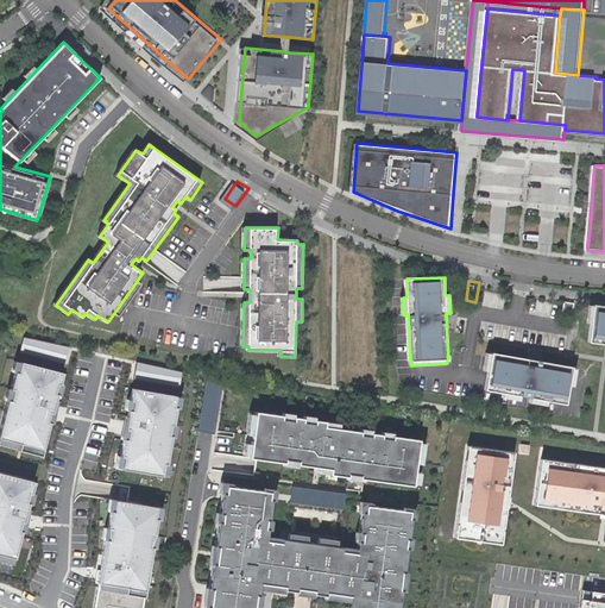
[(579,299),(568,298),(566,317),(577,318),(579,299)]
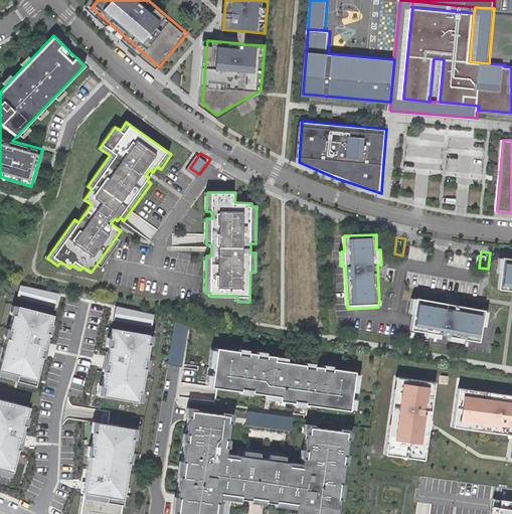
[(504,259),(500,258),(498,273),(502,273),(500,289),(511,291),(511,259),(504,258),(504,259)]
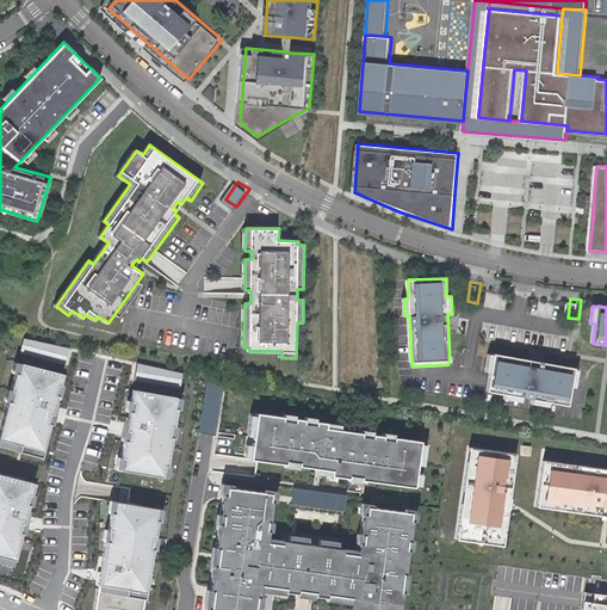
[(73,362),(76,346),(30,334),(25,350),(73,362)]
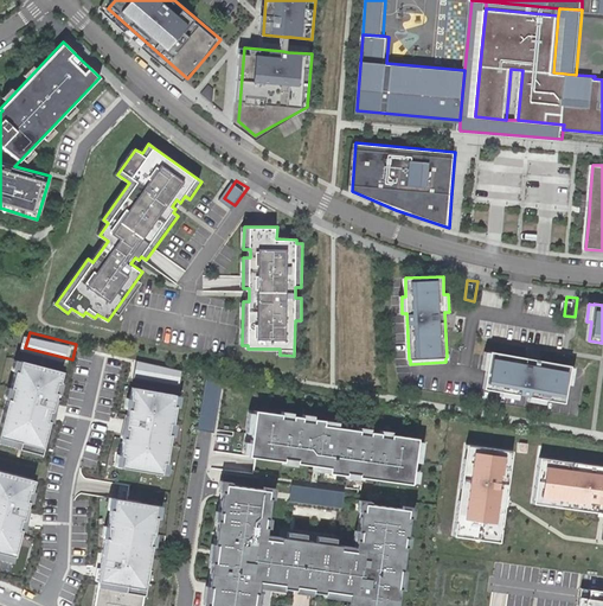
[(572,365),(492,351),(492,352),(488,351),(486,369),(488,369),(485,390),(504,393),(502,397),(519,401),(520,396),(530,397),(530,402),(546,406),(547,401),(565,404),(569,383),(573,384),(576,367),(572,367),(572,365)]
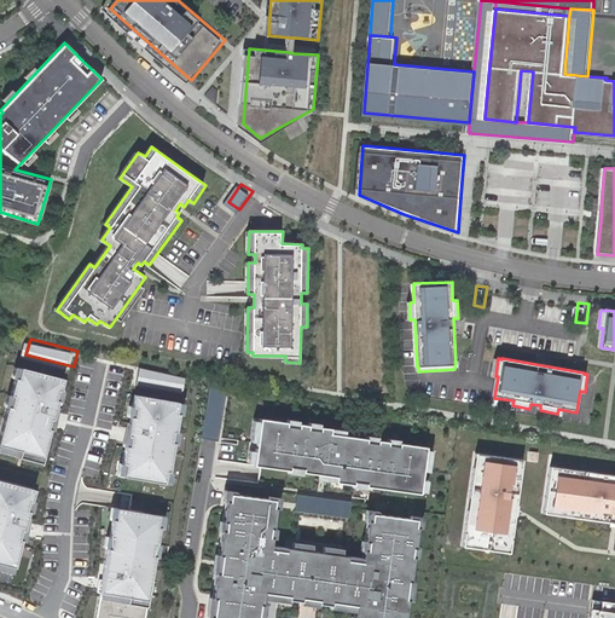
[(145,365),(141,381),(189,391),(192,375),(145,365)]
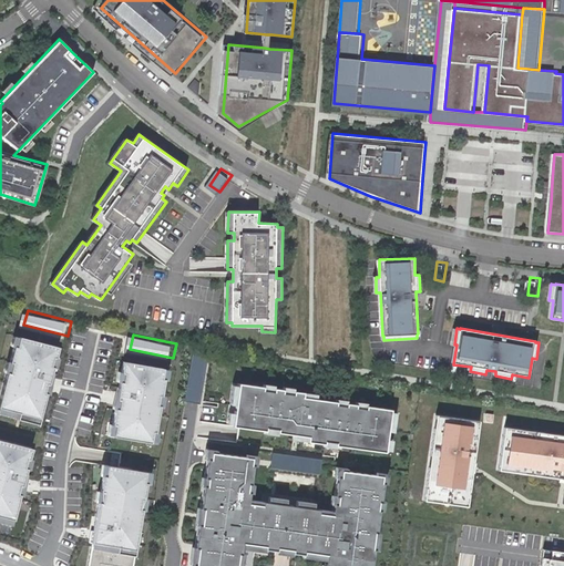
[(21,337),(16,336),(13,347),(16,347),(12,362),(9,361),(7,371),(9,372),(0,408),(1,408),(0,410),(0,412),(20,419),(19,419),(41,424),(42,418),(49,393),(51,394),(55,372),(54,372),(55,367),(58,368),(61,358),(58,358),(61,346),(21,337)]
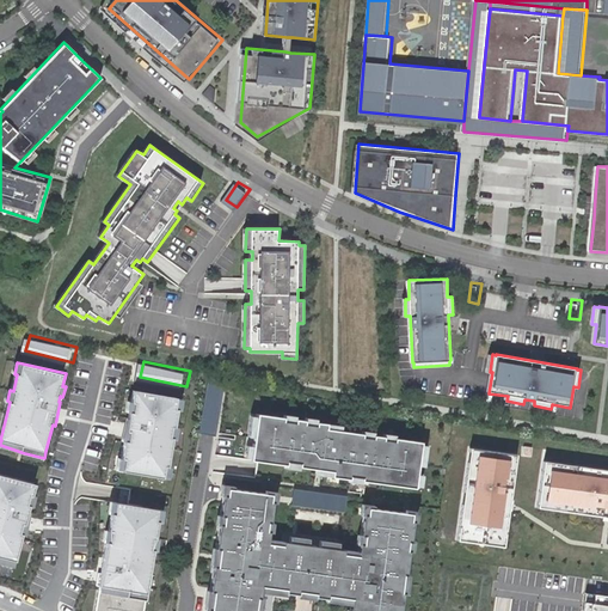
[(204,429),(220,432),(228,384),(213,382),(204,429)]
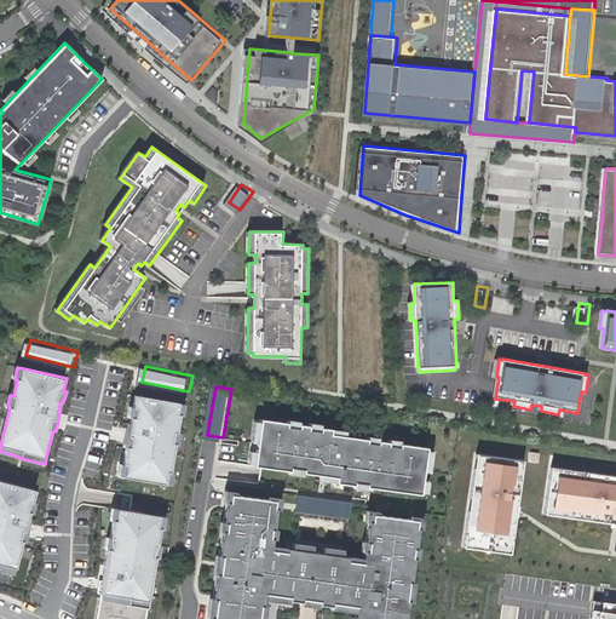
[(180,402),(137,395),(136,402),(132,402),(130,417),(133,418),(132,423),(131,423),(125,446),(127,447),(122,476),(167,483),(173,485),(176,473),(172,471),(177,442),(180,443),(183,433),(179,431),(182,414),(185,416),(186,405),(180,403),(180,402)]
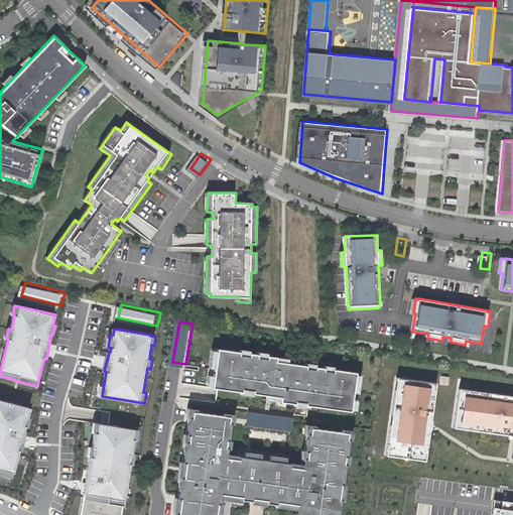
[(241,351),(219,349),(219,351),(214,351),(212,368),(216,369),(215,376),(210,375),(209,385),(214,386),(214,388),(244,391),(243,394),(254,396),(255,393),(269,395),(269,400),(296,403),(296,406),(306,407),(306,405),(352,411),(357,371),(335,368),(335,365),(326,364),(326,367),(316,366),(316,363),(307,362),(307,365),(289,362),(290,358),(268,355),(269,352),(259,351),(259,354),(251,353),(251,350),(241,349),(241,351)]
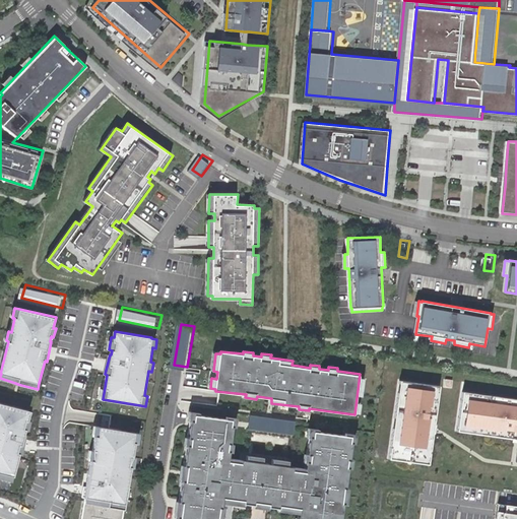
[(401,380),(391,458),(430,464),(441,386),(401,380)]
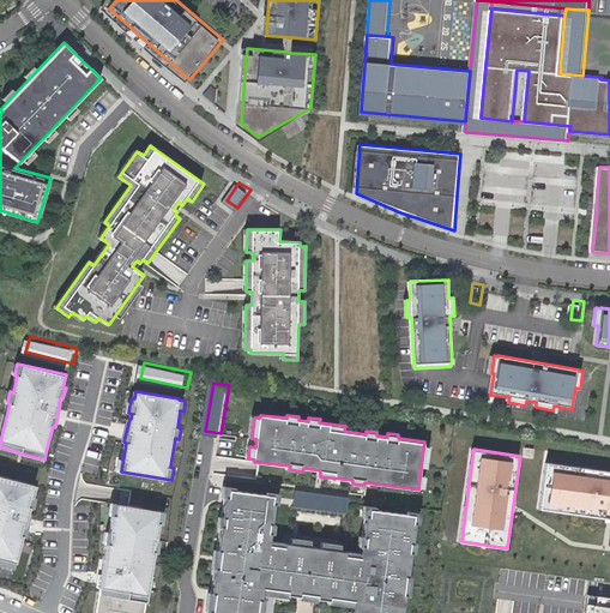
[(609,470),(548,462),(541,509),(609,518),(609,470)]
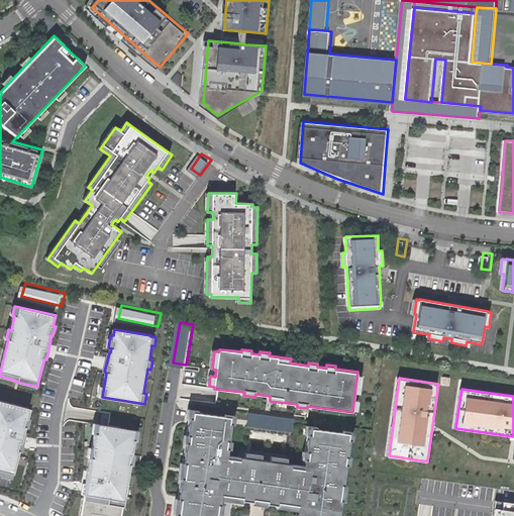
[(31,409),(0,400),(0,475),(13,479),(14,474),(20,451),(23,451),(26,432),(25,431),(26,427),(29,428),(31,419),(29,418),(31,409)]
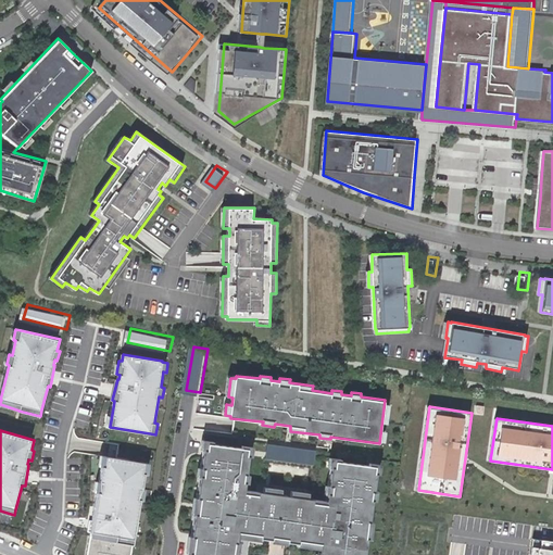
[(342,459),(331,457),(330,467),(332,468),(330,484),(328,484),(326,494),(329,494),(328,502),(246,491),(247,482),(250,483),(251,474),(248,474),(251,456),(253,456),(254,446),(243,445),(243,448),(214,444),(215,441),(204,440),(202,450),(205,450),(203,468),(200,467),(199,476),(202,477),(199,497),(196,497),(193,514),(197,515),(193,537),(190,535),(188,553),(191,553),(190,554),(239,554),(241,543),(239,542),(239,538),(262,541),(262,538),(273,540),(273,542),(288,544),(289,542),(299,543),(299,546),(322,549),(321,554),(318,554),(317,554),(366,554),(369,539),(372,539),(375,521),(372,521),(375,501),(377,501),(378,492),(376,491),(378,475),(381,475),(382,465),(372,463),(371,466),(342,462),(342,459)]
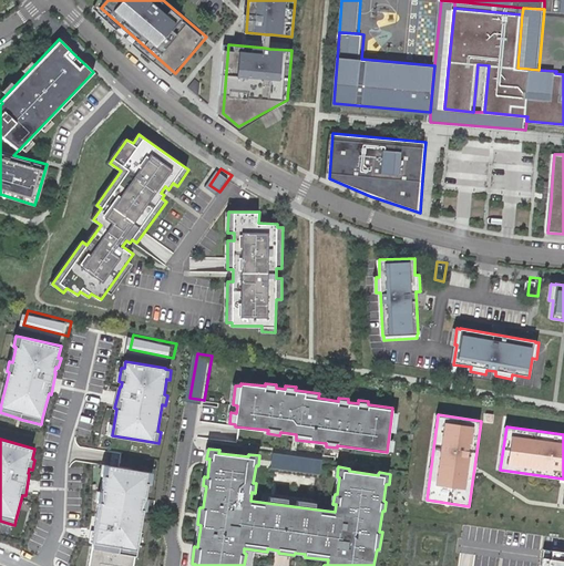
[(326,470),(326,455),(277,452),(276,467),(326,470)]
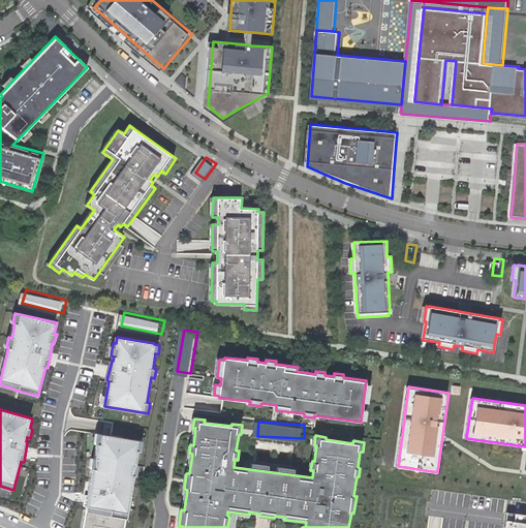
[(144,441),(97,433),(95,443),(98,443),(96,459),(93,458),(91,467),(94,468),(90,495),(87,495),(85,505),(88,506),(84,527),(125,527),(128,513),(131,514),(133,502),(130,502),(134,475),(137,475),(140,466),(136,465),(138,451),(142,452),(144,441)]
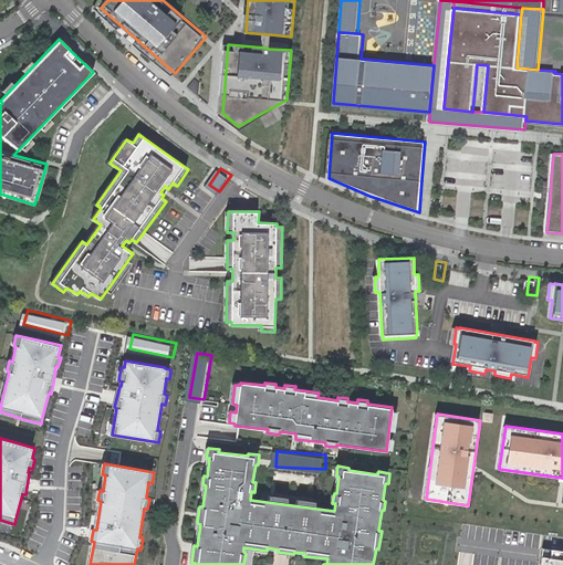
[(562,551),(544,548),(542,564),(562,564),(562,551)]
